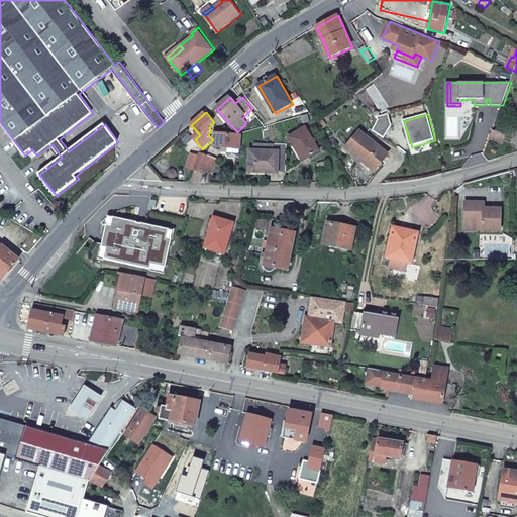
[(390,115),(378,118),(379,119),(380,121),(374,132),(386,139),(393,126),(390,115)]
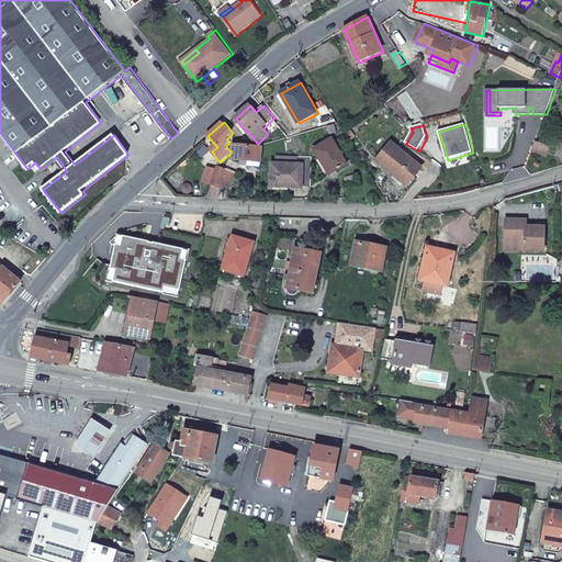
[(315,149),(330,175),(348,164),(333,139),(315,149)]
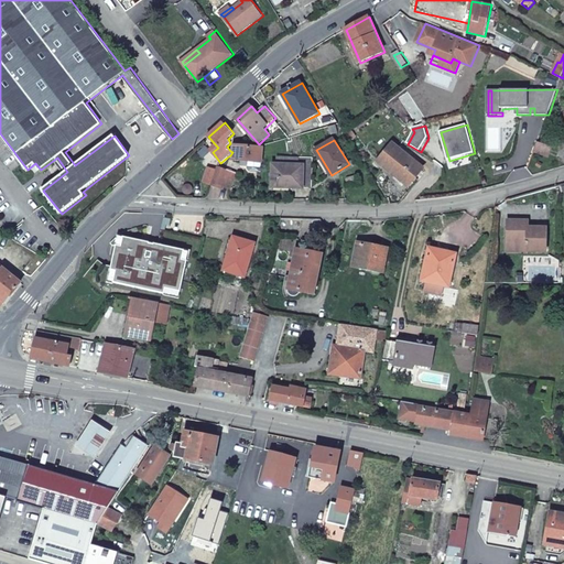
[(553,148),(539,142),(535,151),(550,156),(553,148)]
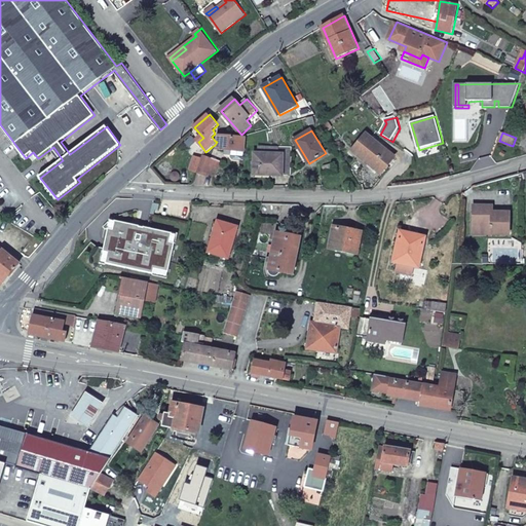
[(238,151),(238,138),(219,136),(218,149),(227,150),(233,150),(238,151)]
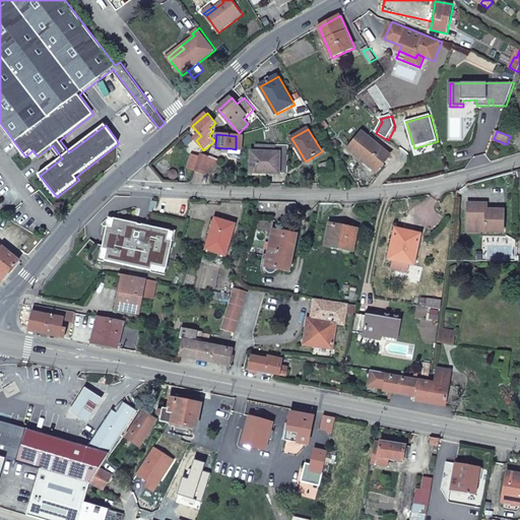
[(349,150),(375,171),(382,161),(385,165),(392,156),(364,134),(349,150)]
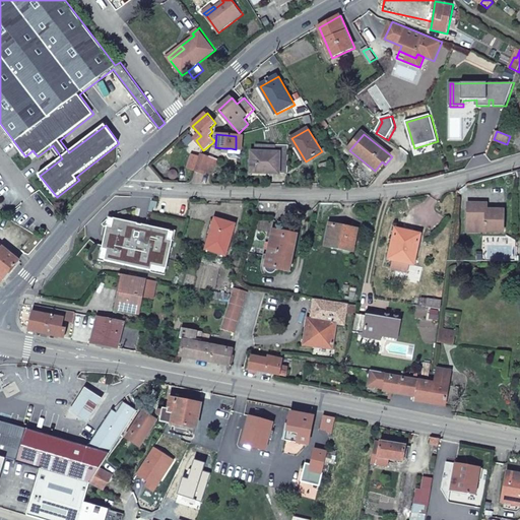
[(244,136),(236,136),(236,149),(243,149),(244,136)]
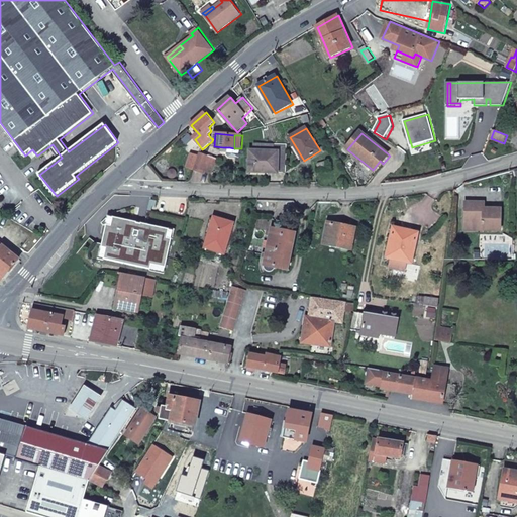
[(252,151),(250,172),(287,174),(288,146),(275,145),(275,152),(252,151)]
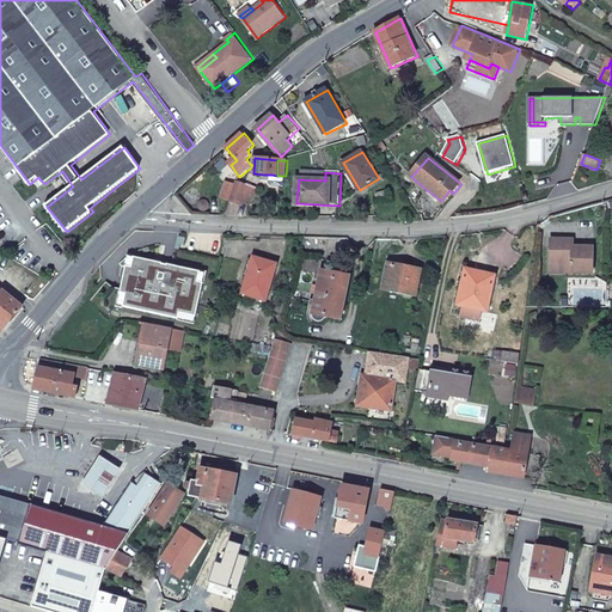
[(277,176),(271,175),(271,179),(271,183),(274,185),(285,187),(286,176),(277,176)]
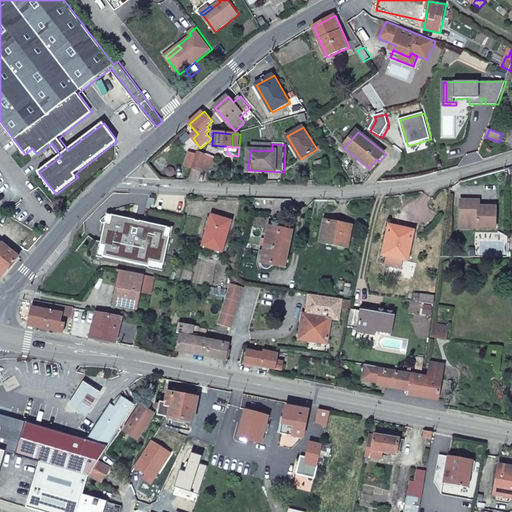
[(198,155),(194,169),(202,169),(207,155),(199,152),(198,155)]
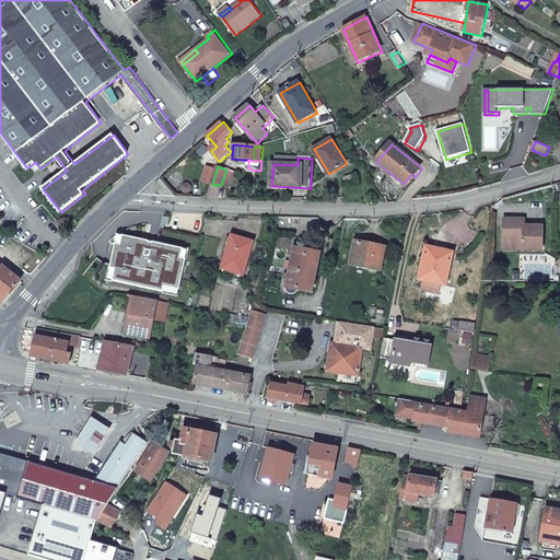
[(203,183),(212,185),(217,170),(208,167),(203,183)]
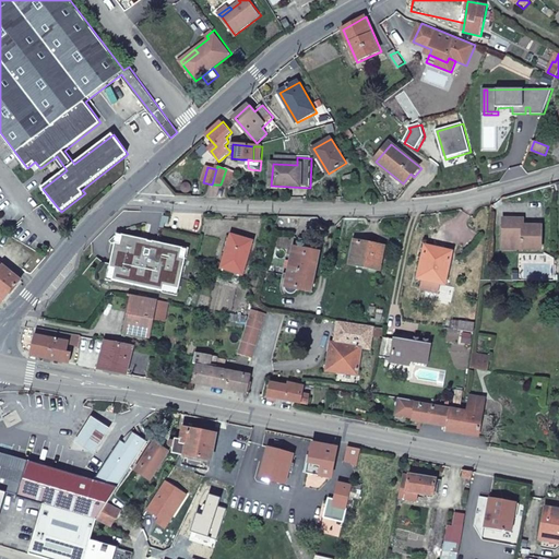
[(235,173),(226,169),(221,185),(232,185),(235,173)]
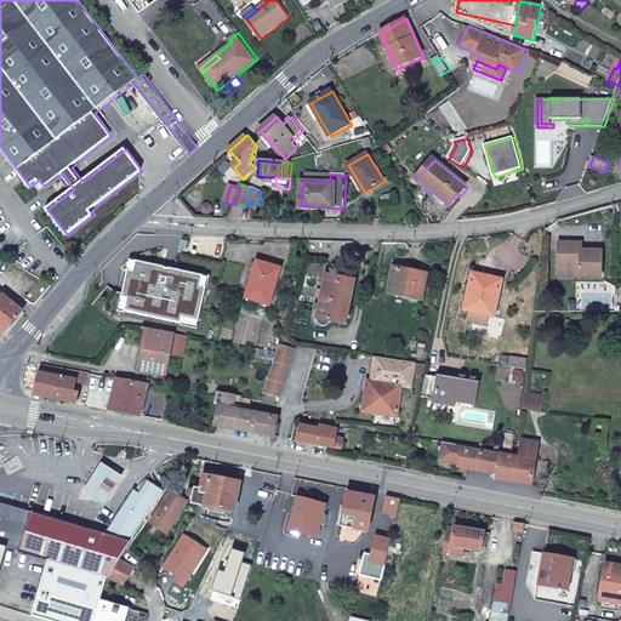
[(456,193),(448,204),(451,208),(460,197),(456,193)]
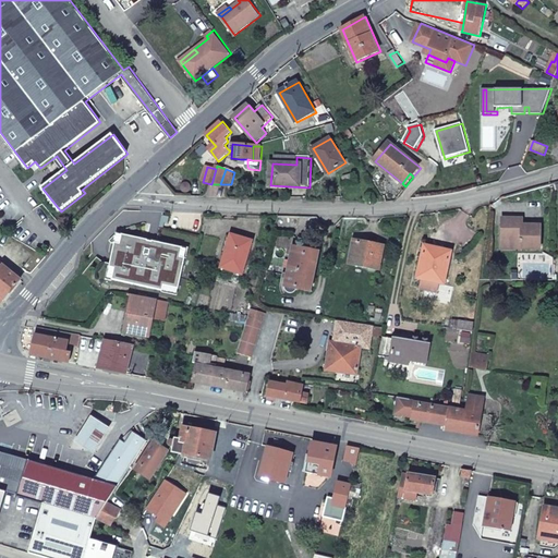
[(502,217),(502,239),(521,239),(521,247),(541,247),(541,223),(523,223),(523,217),(502,217)]
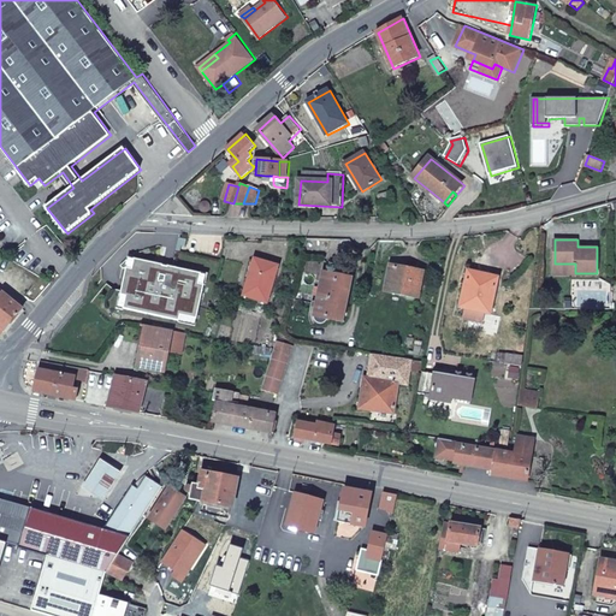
[(202,273),(136,259),(134,268),(128,267),(122,295),(128,296),(125,308),(191,323),(194,313),(199,314),(206,285),(200,284),(202,273)]
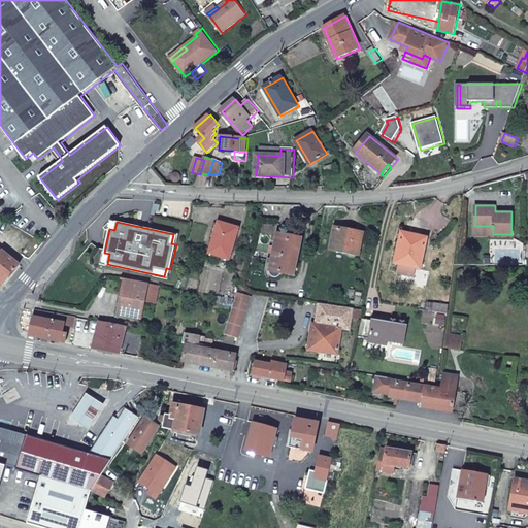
[(220,222),(209,254),(230,260),(239,228),(220,222)]
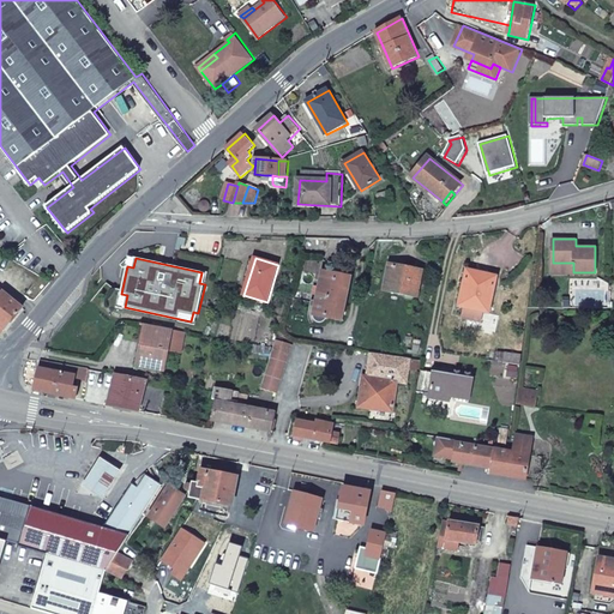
[(573,263),(553,263),(553,272),(573,272),(573,263)]
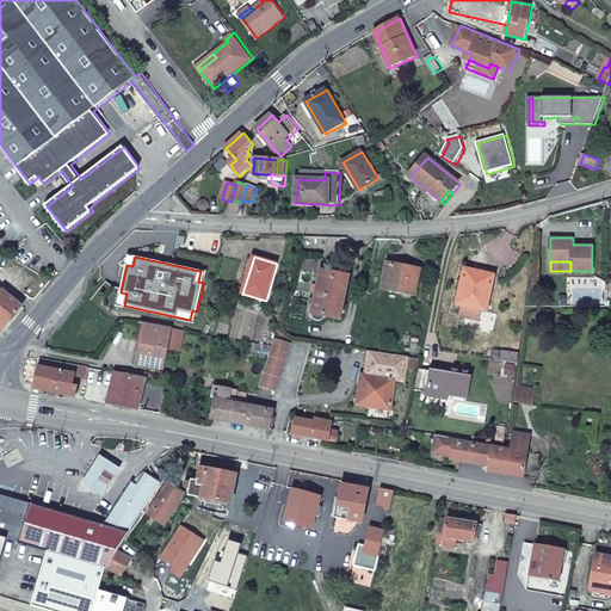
[(419,270),(390,264),(386,288),(414,291),(419,270)]
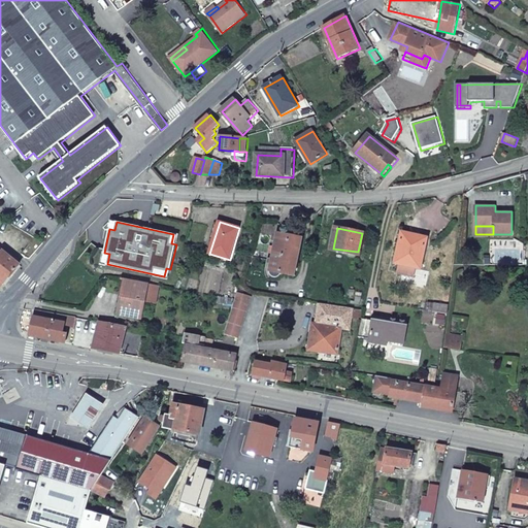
[(403,232),(396,263),(422,268),(429,238),(403,232)]
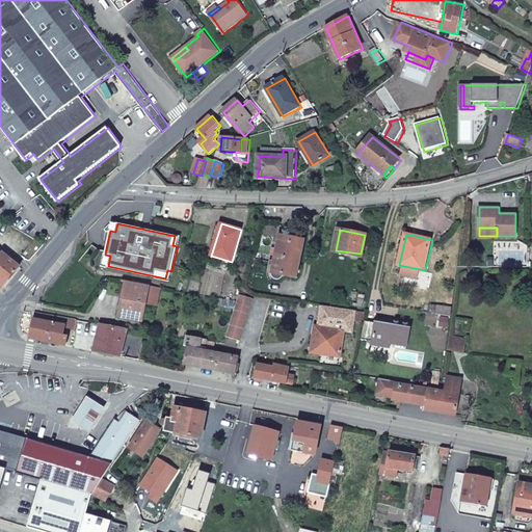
[(285,274),(296,277),(304,240),(281,236),(273,269),(273,276),(277,280),(282,280),(285,274)]
